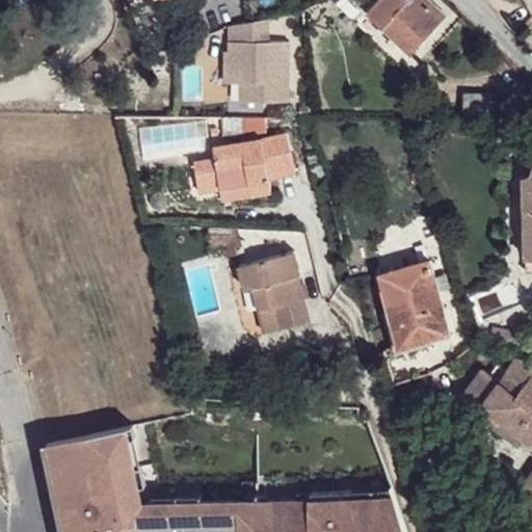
[(380,27),(405,0),(377,0),(366,12),(380,27)]
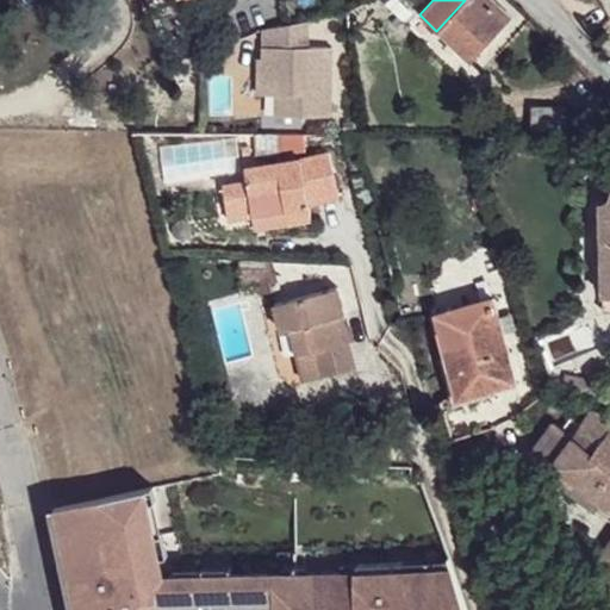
[(470,62),(504,25),(490,11),(477,0),(465,0),(436,31),(470,62)]
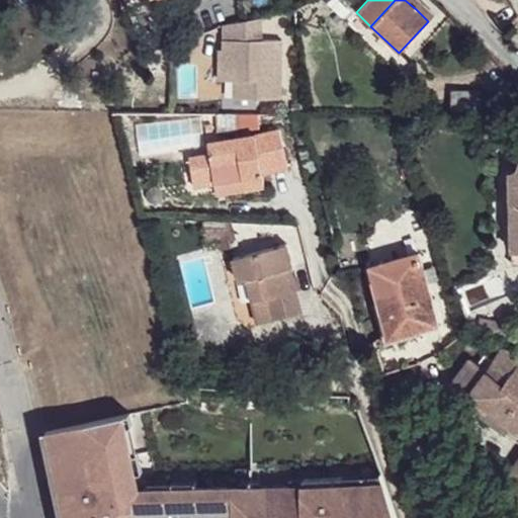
[(405,0),(416,9),(422,2),(419,0),(405,0)]
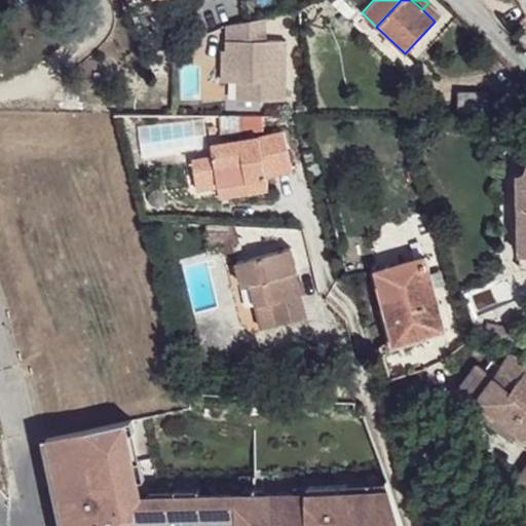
[(301,24),(332,7),(327,2),(300,17),(301,24)]
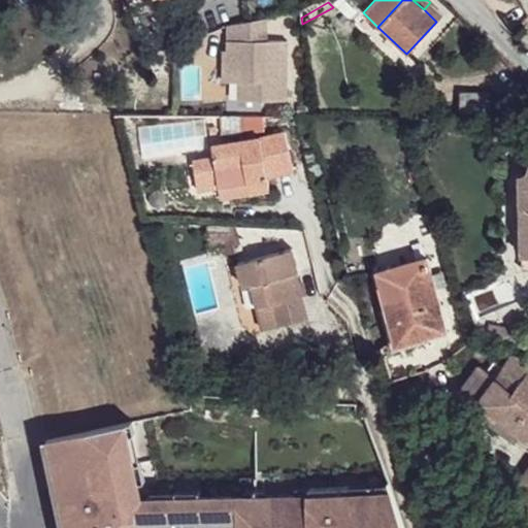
[(436,22),(442,14),(430,2),(424,9),(436,22)]
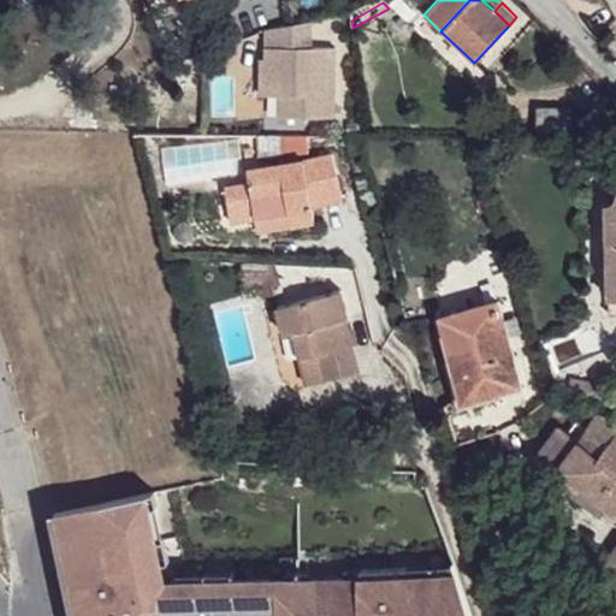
[(315,19),(265,29),(270,57),(274,57),(276,64),(267,81),(288,90),(289,112),(343,110),(341,40),(317,41),(315,19)]
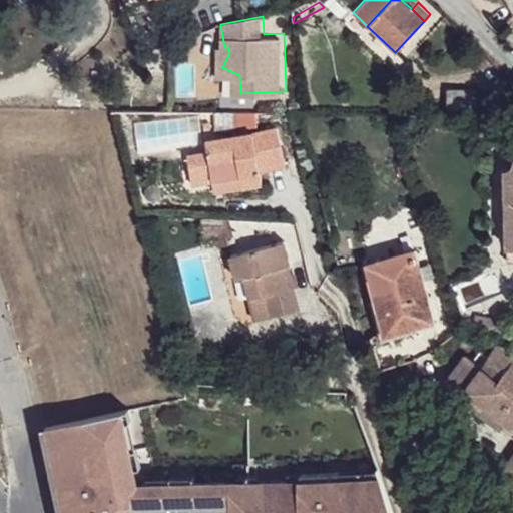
[(476,106),(477,87),(450,84),(449,104),(476,106)]
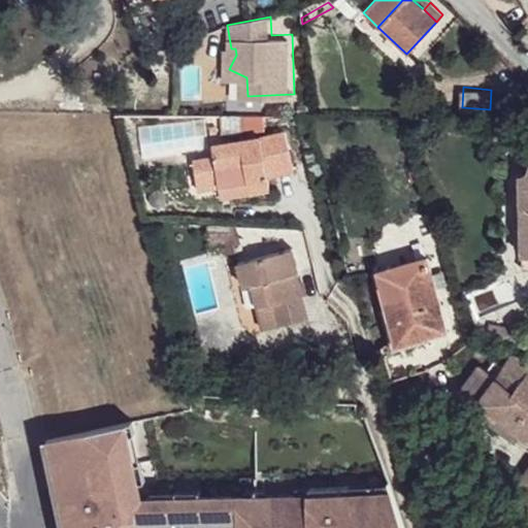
[(220,135),(241,135),(241,133),(242,117),(221,116),(220,135)]
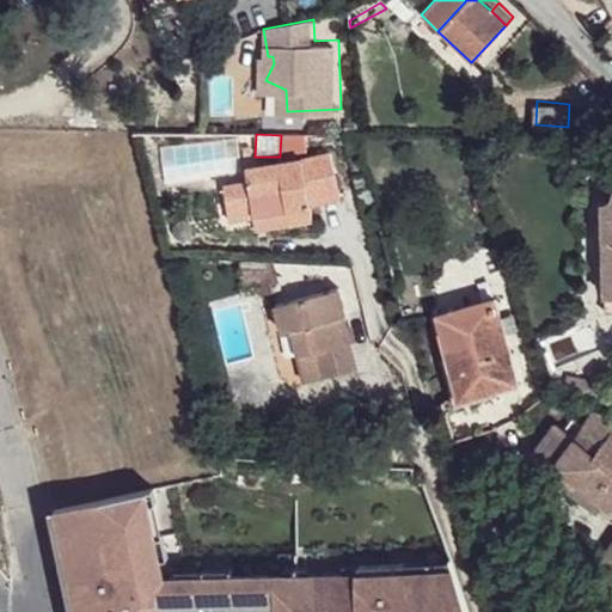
[(305,135),(281,135),(280,154),(306,151),(305,135)]
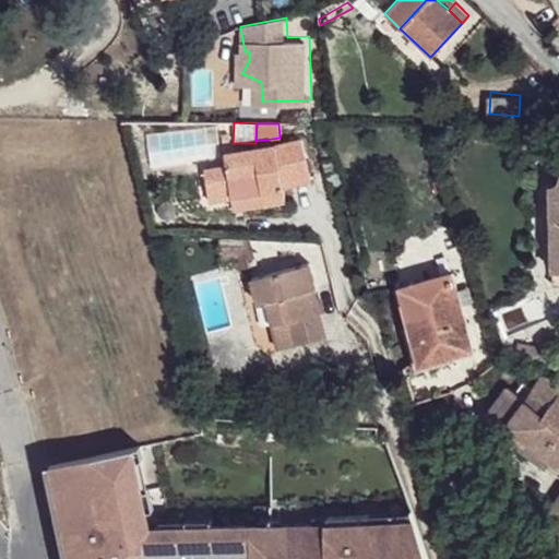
[(227,166),(203,170),(209,202),(233,199),(261,194),(262,204),(285,201),(283,188),(281,179),(289,176),(292,186),(310,182),(300,140),(225,153),(227,166)]
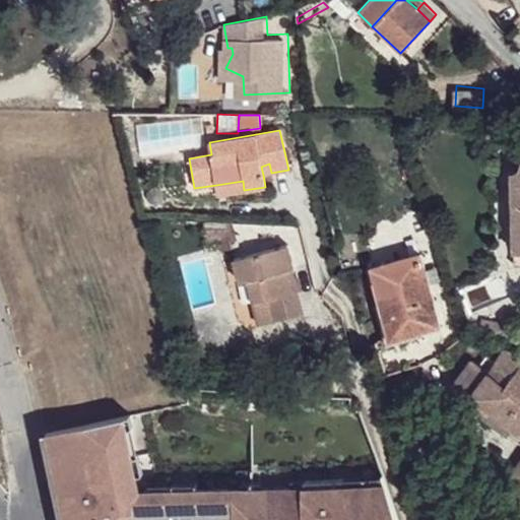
[(269,164),(261,167),(263,175),(271,173),(269,164)]
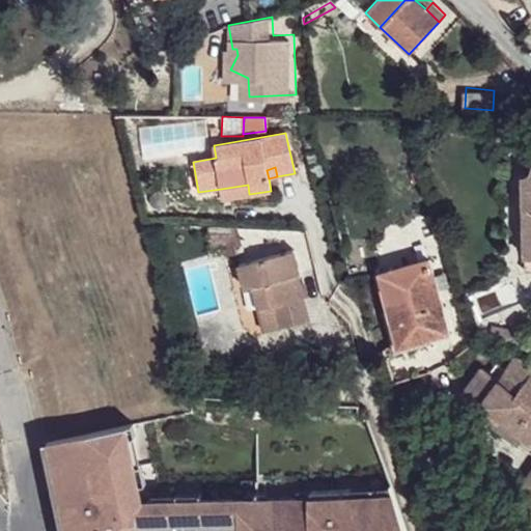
[(248,185),(221,189),(223,204),(271,197),(271,191),(249,194),(248,185)]
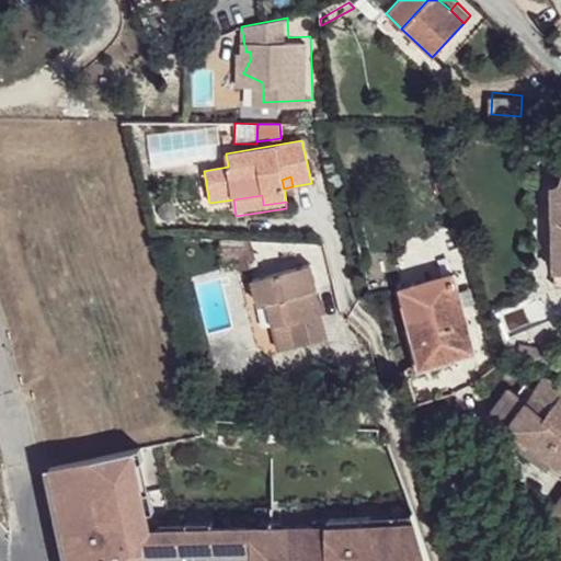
[(255,248),(235,253),(238,266),(243,270),(253,267),(251,262),(258,260),(255,248)]
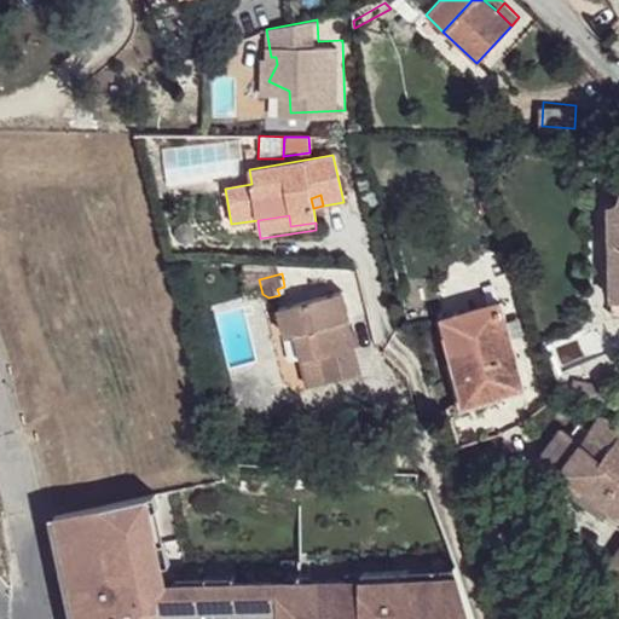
[(342,287),(279,301),(285,329),(294,328),(308,380),(360,368),(342,287)]
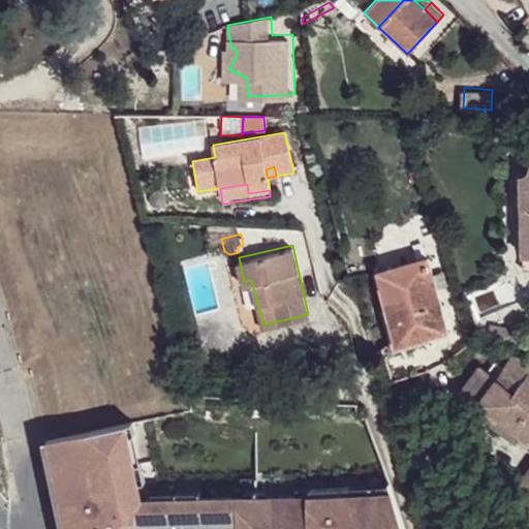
[(414,268),(431,263),(429,259),(413,262),(414,268)]
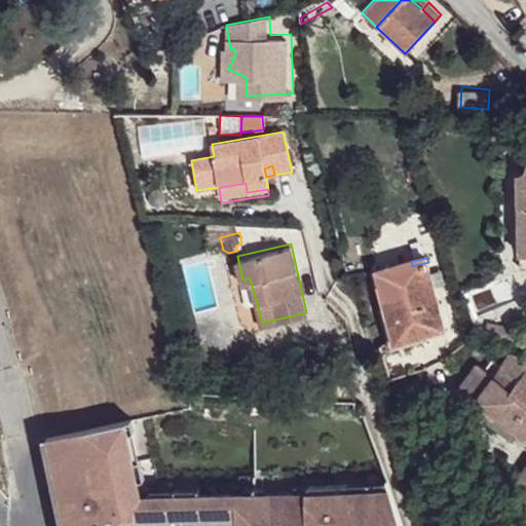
[(403,340),(446,330),(428,262),(412,266),(411,261),(377,270),(386,306),(387,308),(393,307),(403,340)]
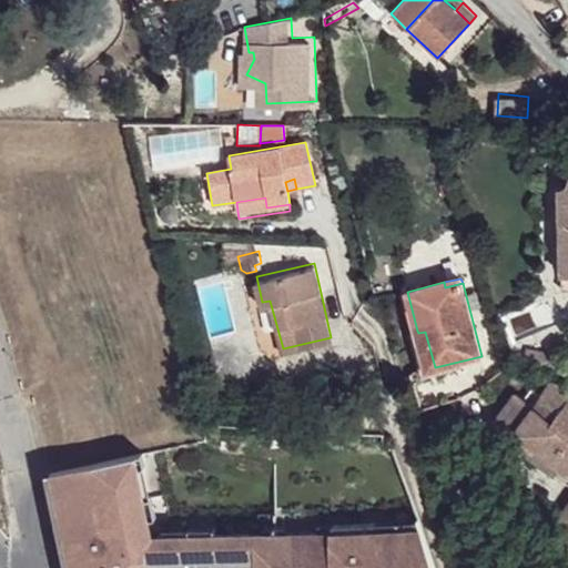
[(508,381),(517,384),(519,376),(510,374),(508,381)]
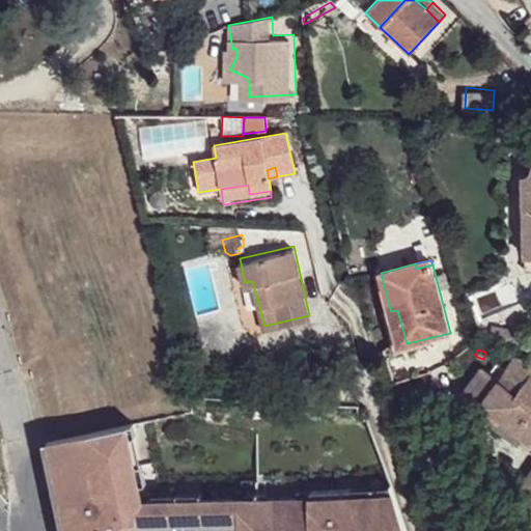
[(530,362),(516,355),(499,381),(482,404),(484,407),(530,441),(530,362)]
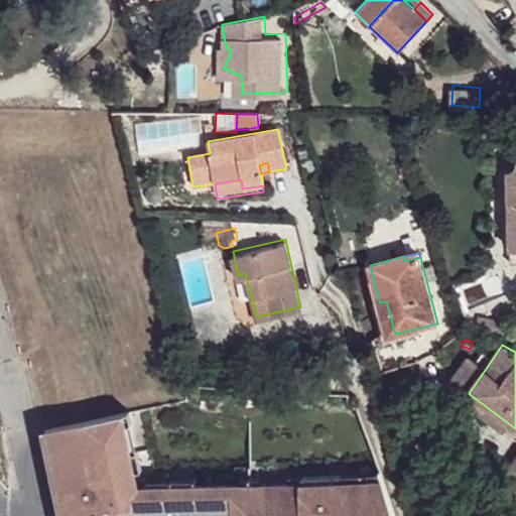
[(453,381),(469,393),(485,370),(468,358),(453,381)]
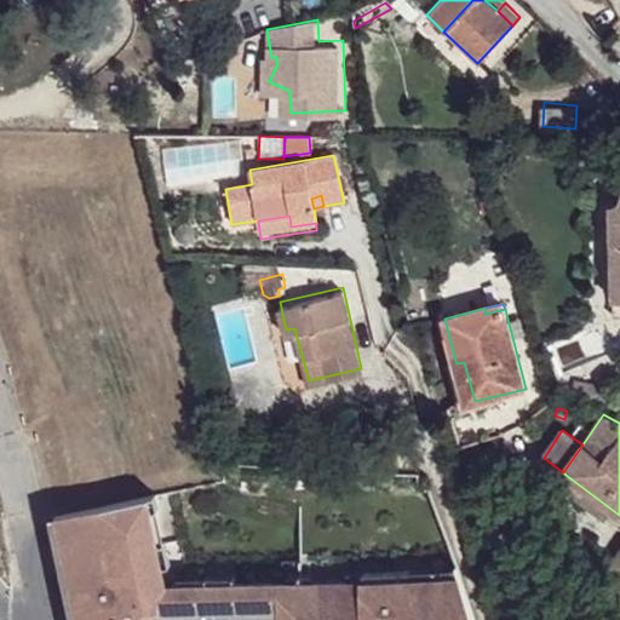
[(619,533),(619,529),(619,515),(566,475),(557,486),(619,533)]
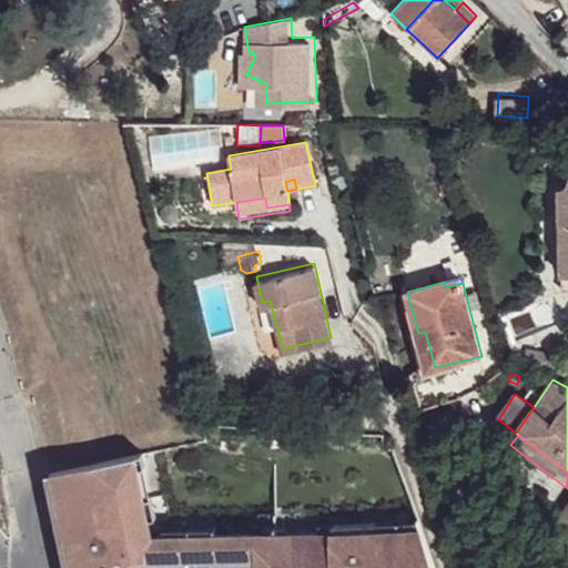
[(148,466),(144,453),(132,456),(134,468),(141,467),(148,466)]
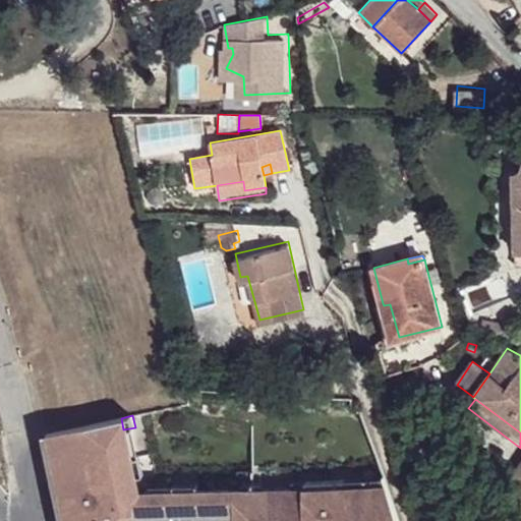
[(400,520),(391,488),(388,477),(360,480),(360,484),(347,485),(346,478),(308,482),(309,489),(295,491),(266,495),(267,500),(257,501),(255,489),(254,475),(239,477),(240,491),(200,496),(177,499),(160,501),(161,505),(142,507),(137,486),(141,485),(137,467),(129,428),(123,429),(121,418),(48,433),(66,520),(400,520)]
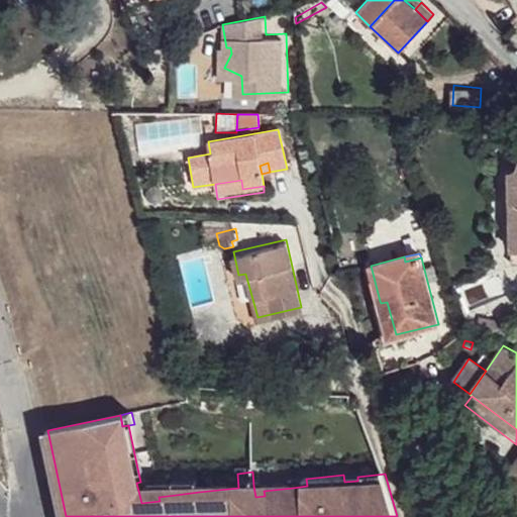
[(516,456),(513,462),(505,476),(516,484),(516,456)]
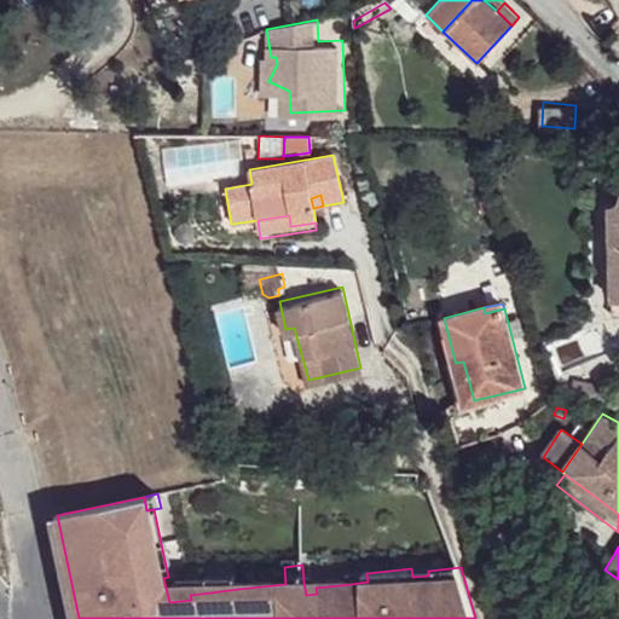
[(175,576),(171,554),(163,555),(168,577),(175,576)]
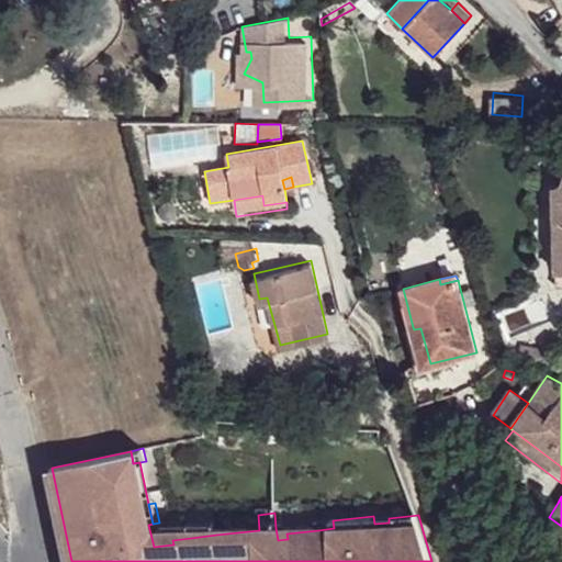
[(389,523),(389,518),(389,515),(373,516),(374,524),(389,523)]
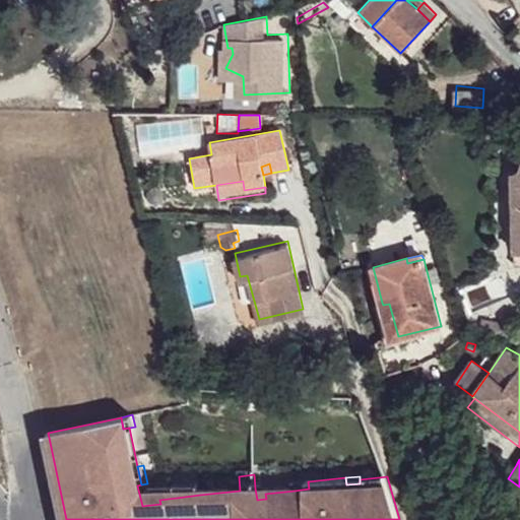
[(309,489),(308,481),(294,483),(295,491),(309,489)]
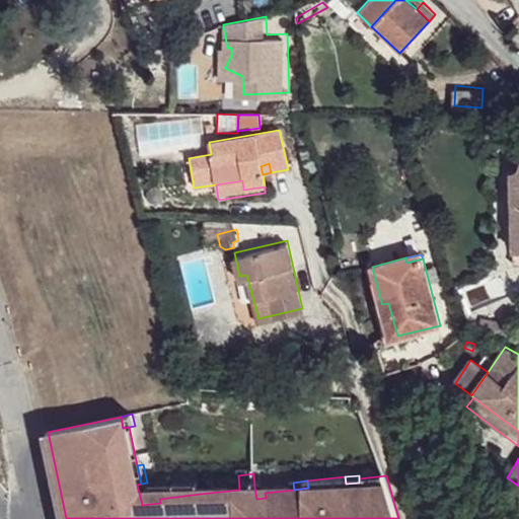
[(265,493),(265,487),(254,488),(256,499),(266,498),(265,493)]
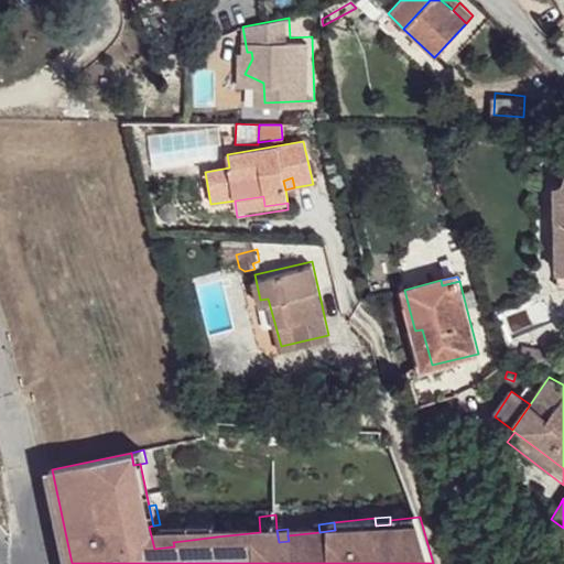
[(217,537),(216,530),(192,533),(192,540),(217,537)]
